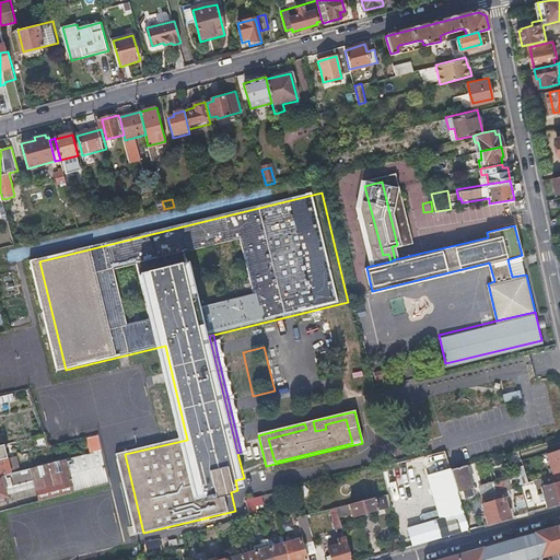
[(352,443),(346,419),(325,424),(326,429),(315,431),(313,421),(304,423),(306,429),(268,439),(275,462),(352,443)]
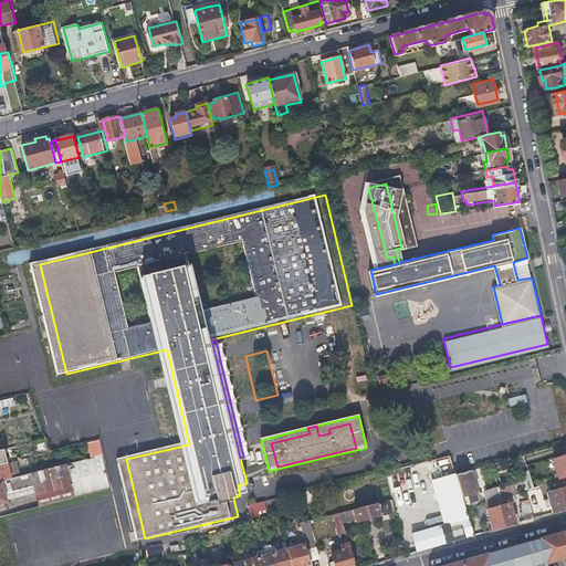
[(97,443),(90,444),(94,460),(101,459),(97,443)]
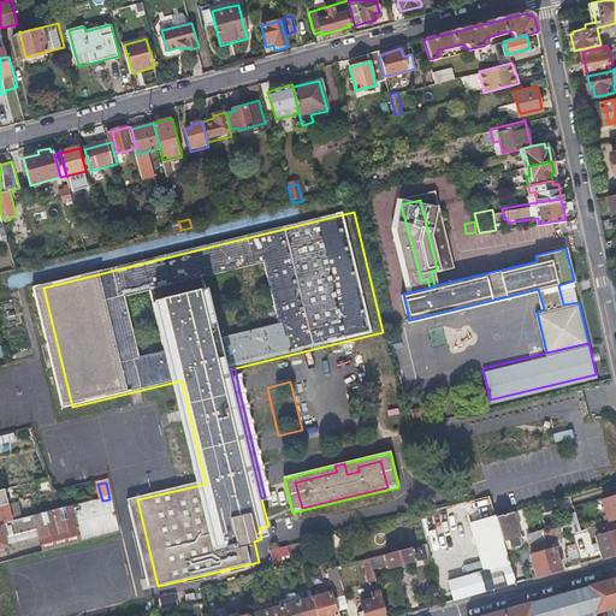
[(265,497),(261,498),(268,526),(271,525),(283,522),(276,493),(265,497)]
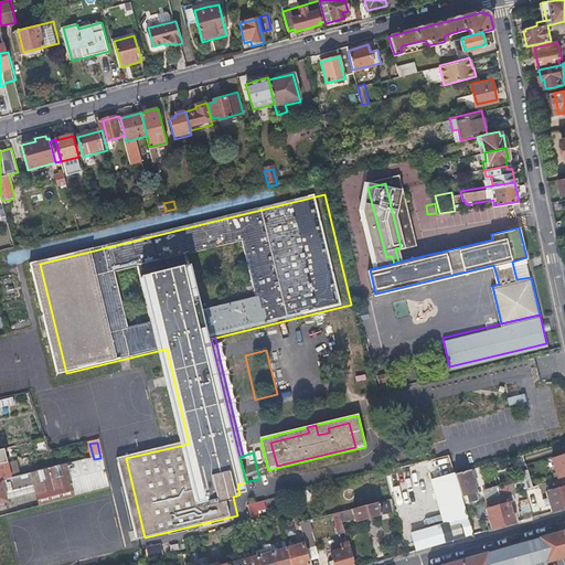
[(564,452),(552,457),(557,478),(564,475),(564,452)]
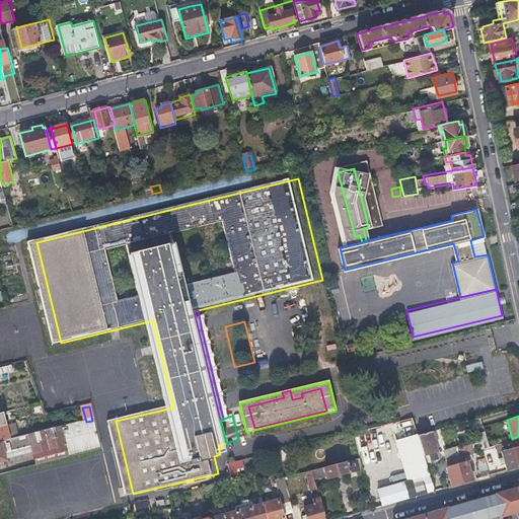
[(418,436),(415,426),(413,417),(398,421),(400,428),(406,427),(411,438),(397,442),(409,480),(377,490),(382,505),(435,491),(425,456),(418,436)]
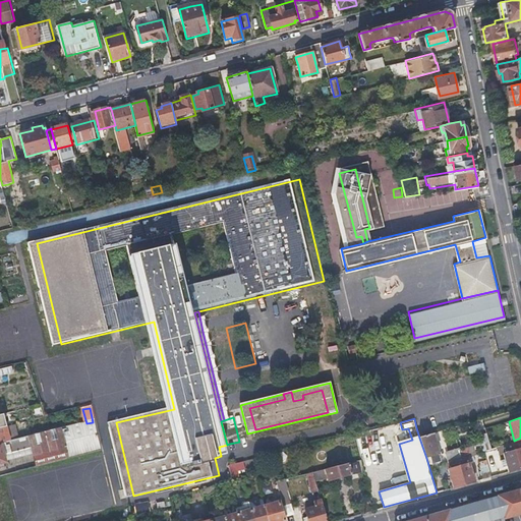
[(0,443),(9,442),(5,427),(0,428),(0,443)]
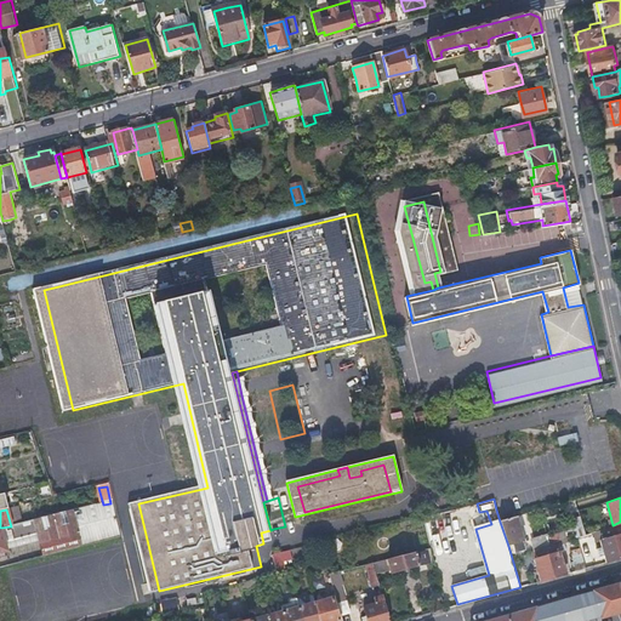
[(11,527),(0,528),(0,552),(7,551),(6,543),(38,536),(44,557),(79,548),(70,513),(11,527)]
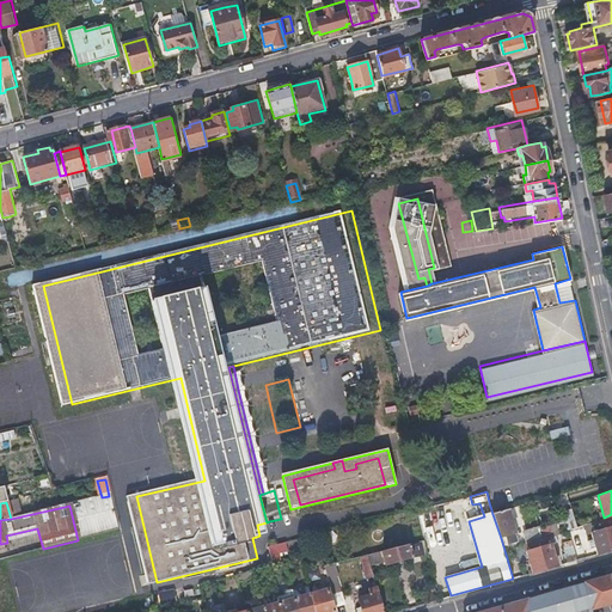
[(509,508),(493,514),(501,538),(505,537),(508,546),(519,543),(509,508)]
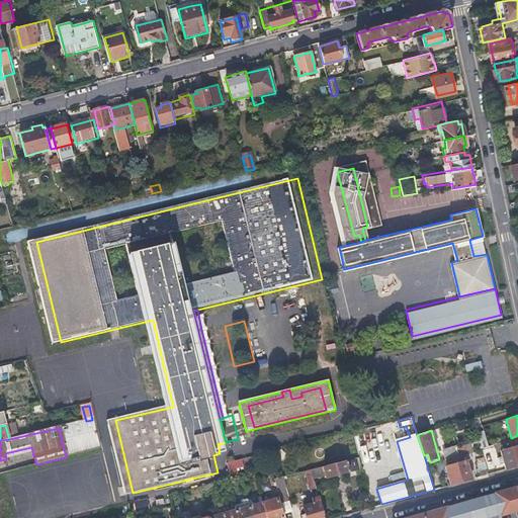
[(517,435),(511,438),(509,439),(517,465),(517,464),(517,435)]
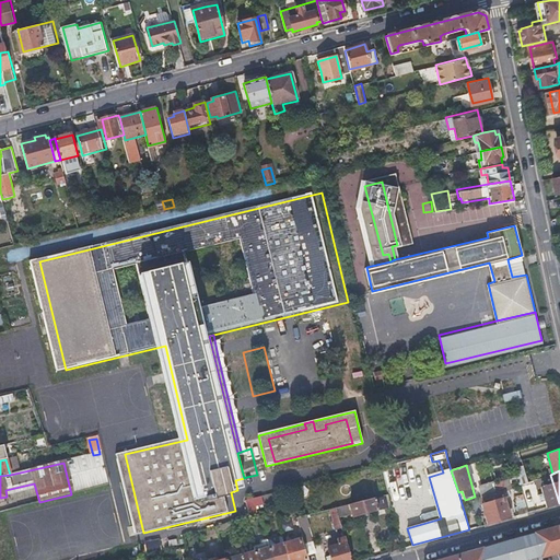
[(559,503),(550,475),(538,478),(546,506),(559,503)]
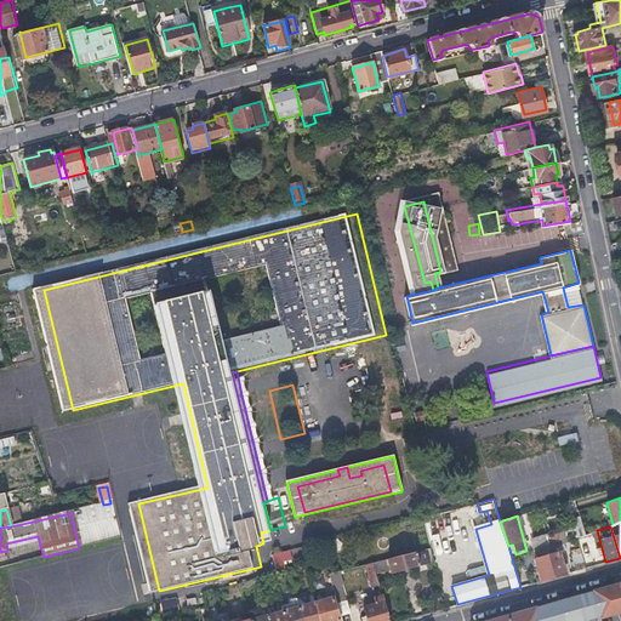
[(277,540),(273,529),(271,530),(261,533),(263,543),(277,540)]
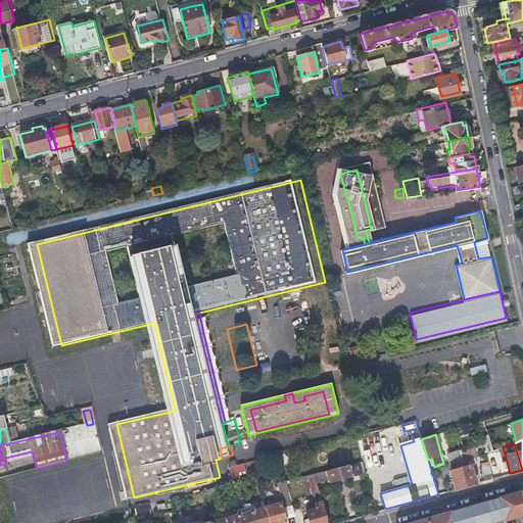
[(461,459),(459,460),(466,486),(477,483),(471,463),(463,466),(461,459)]
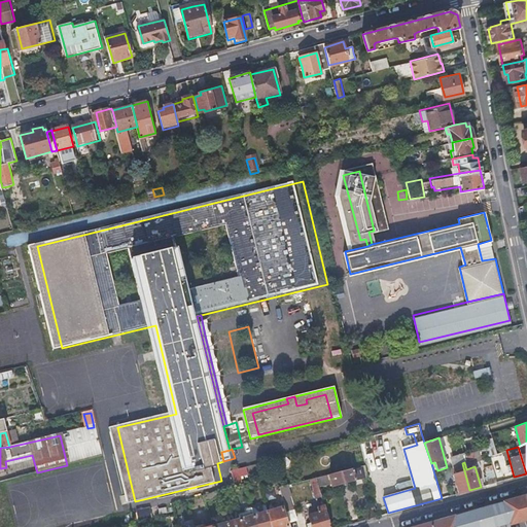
[(469,490),(462,463),(451,466),(459,493),(469,490)]
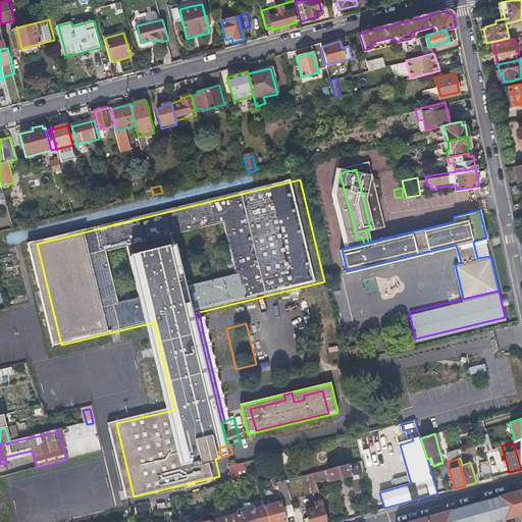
[(245,470),(243,461),(227,465),(231,480),(241,477),(239,472),(245,470)]
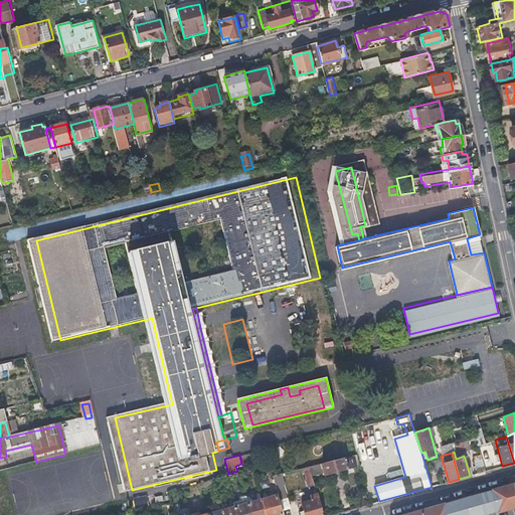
[(341,459),(344,467),(359,463),(357,455),(341,459)]
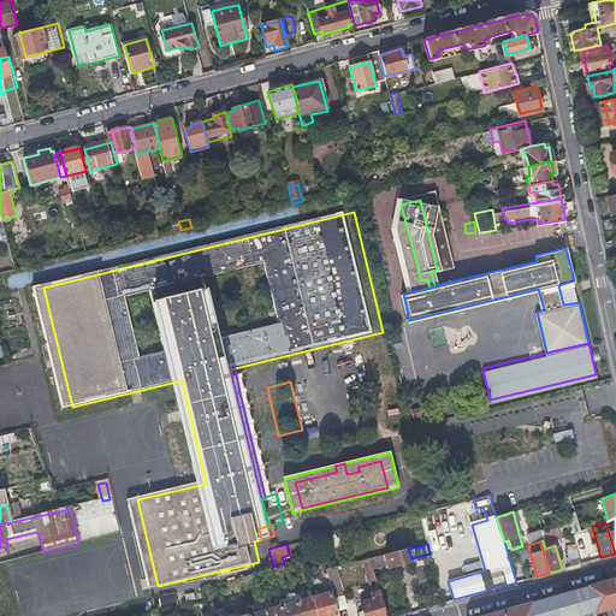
[(384,556),(386,564),(386,568),(412,562),(412,558),(408,549),(384,556)]
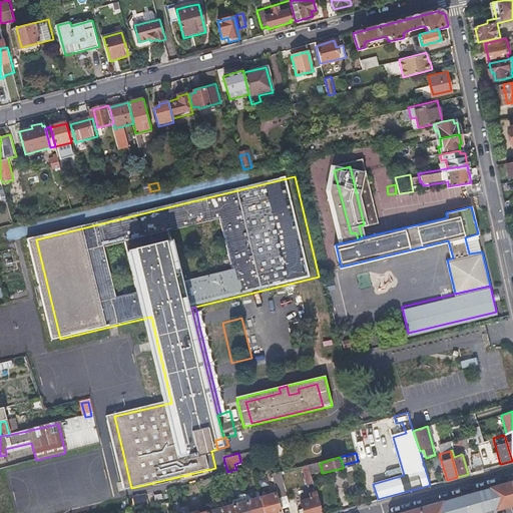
[(310,473),(322,470),(320,463),(308,466),(310,473)]
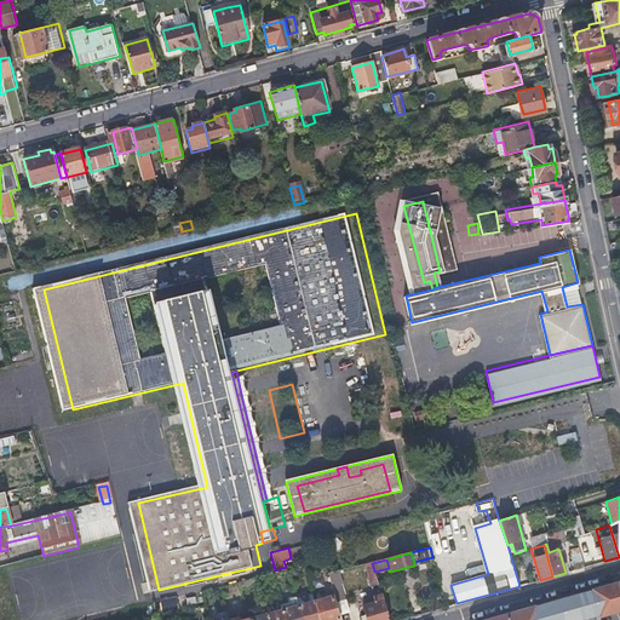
[(372,563),(369,563),(366,564),(371,583),(377,581),(374,572),(372,563)]
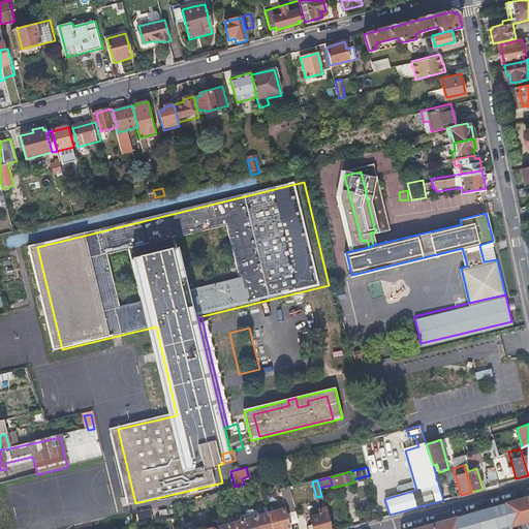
[(293,509),(287,488),(280,490),(286,511),(293,509)]
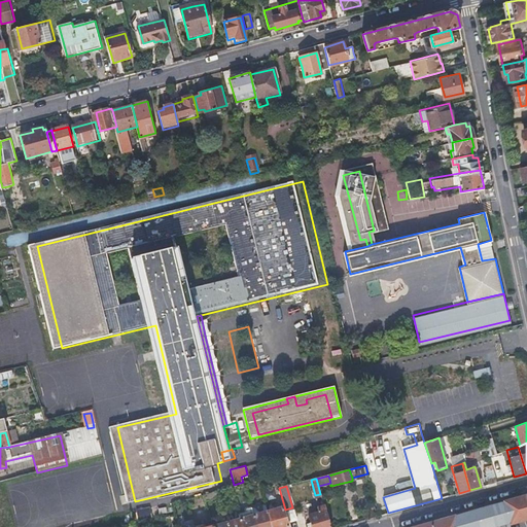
[(511,526),(510,524),(526,519),(526,494),(415,526),(511,526)]
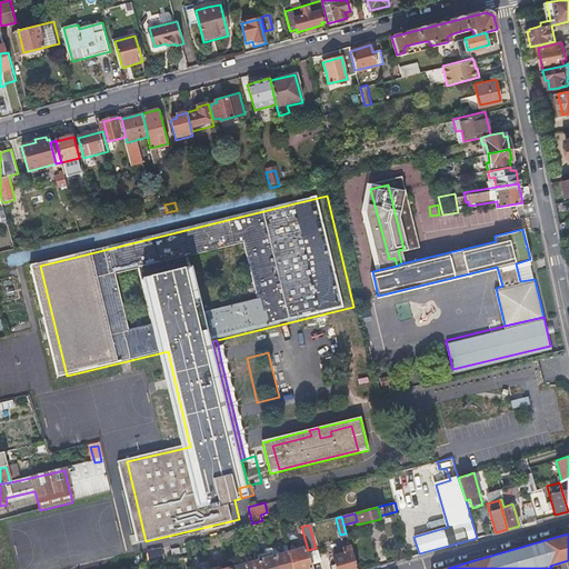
[(356,568),(349,543),(346,545),(343,546),(345,552),(333,555),(337,568),(356,568)]
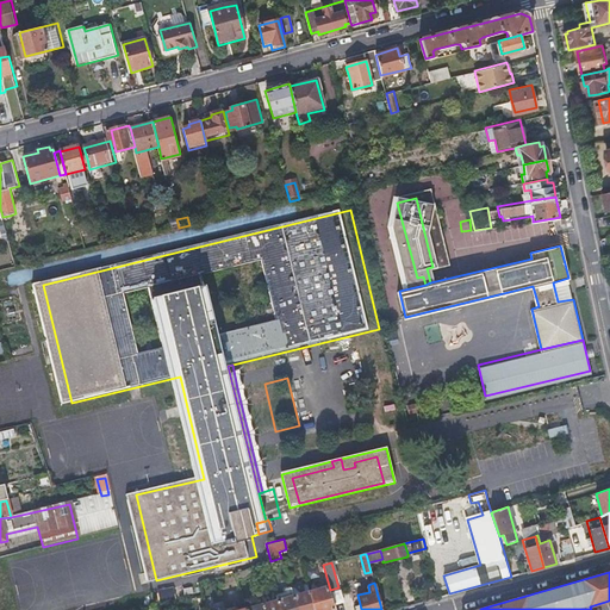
[(437,597),(435,590),(433,583),(423,586),(427,601),(437,597)]
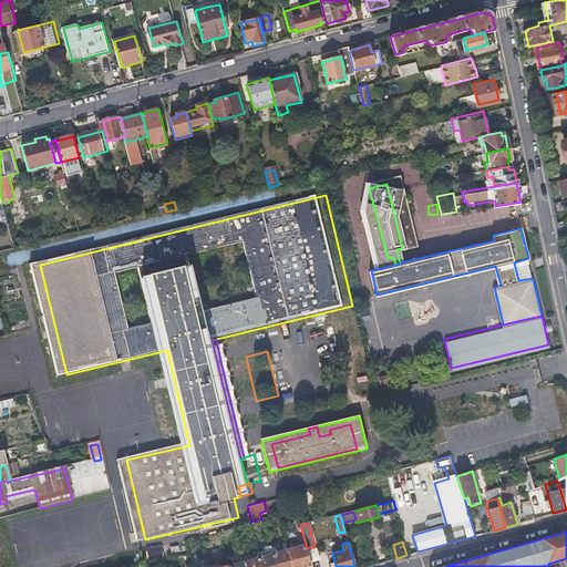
[(256,556),(259,566),(276,566),(272,553),(270,545),(265,547),(263,549),(255,552),(256,556)]
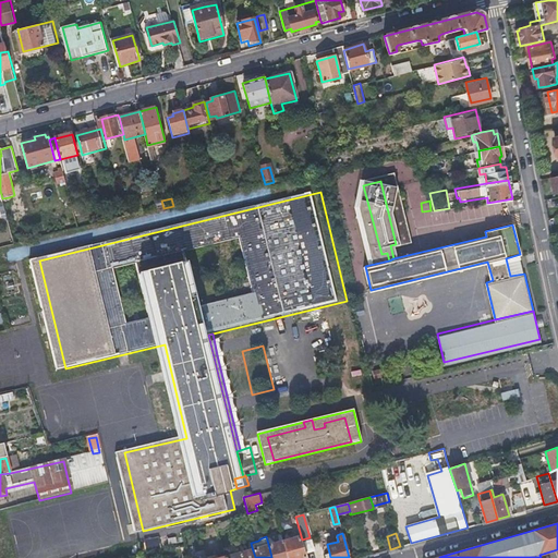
[(304,557),(299,536),(281,541),(286,557),(304,557)]
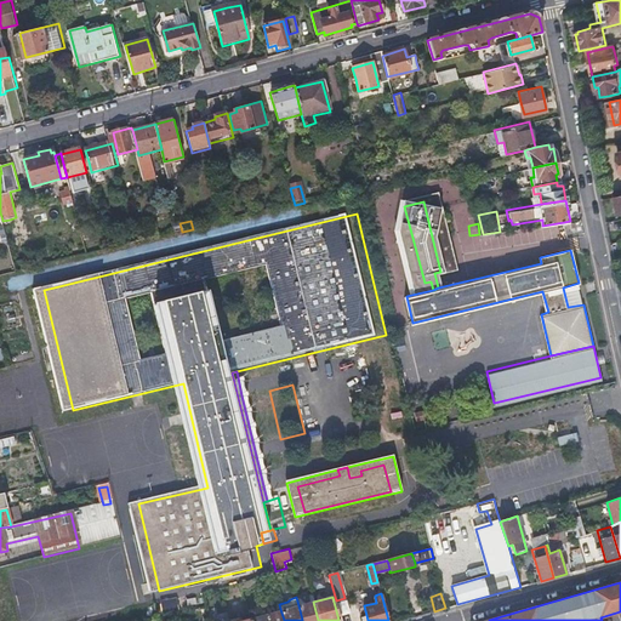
[(318,620),(313,602),(298,605),(302,620),(318,620)]
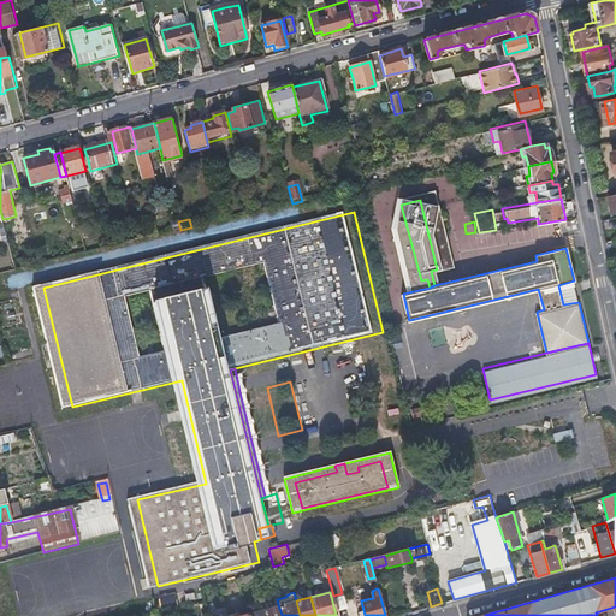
[(265,615),(282,615),(278,604),(264,609),(265,615)]
